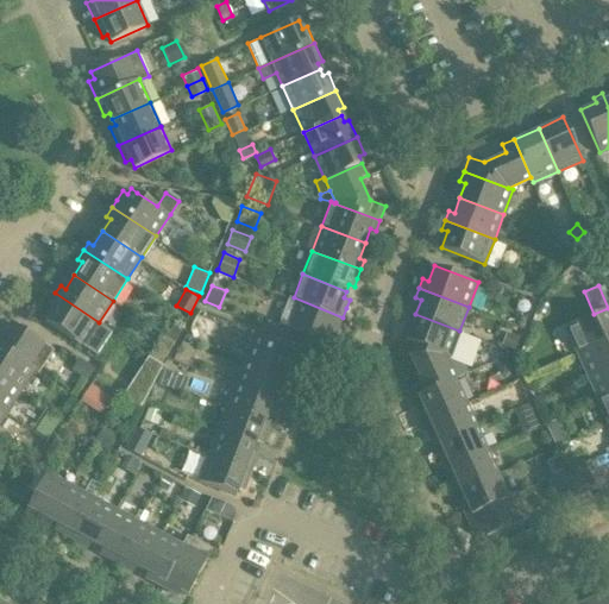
[(99,322),(55,293),(49,302),(54,306),(45,320),(85,345),(96,353),(112,331),(99,322)]
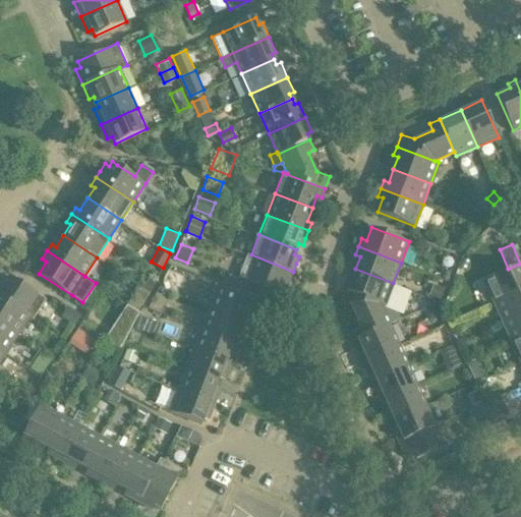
[(251,254),(247,252),(239,276),(280,291),(283,285),(287,287),(293,272),(251,254)]
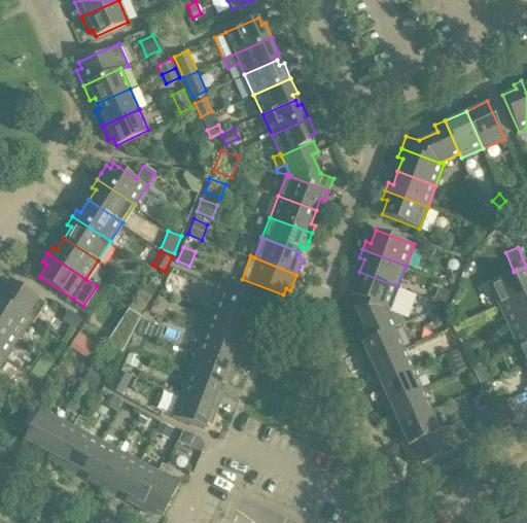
[(498,305),(526,291),(526,268),(526,267),(489,283),(498,305)]
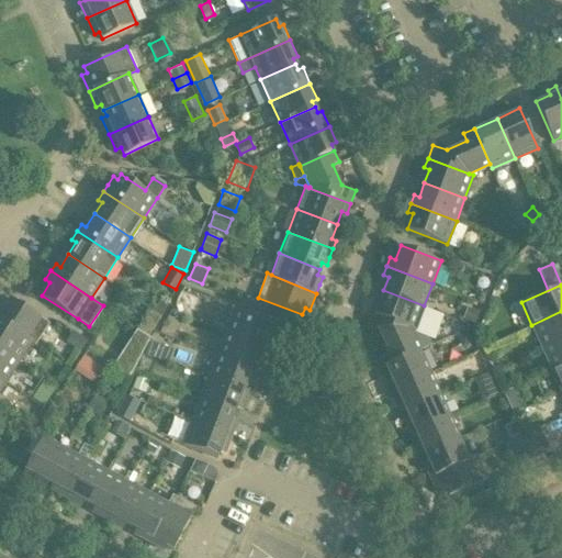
[(377,294),(369,313),(411,330),(419,347),(429,343),(426,335),(431,337),(441,313),(424,305),(383,290),(381,296),(377,294)]
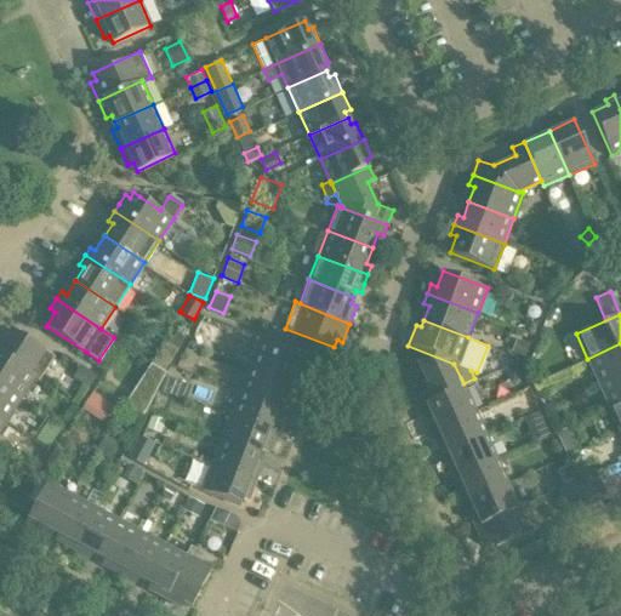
[(0,352),(35,375),(34,376),(38,378),(53,354),(9,326),(5,332),(0,329),(0,352)]
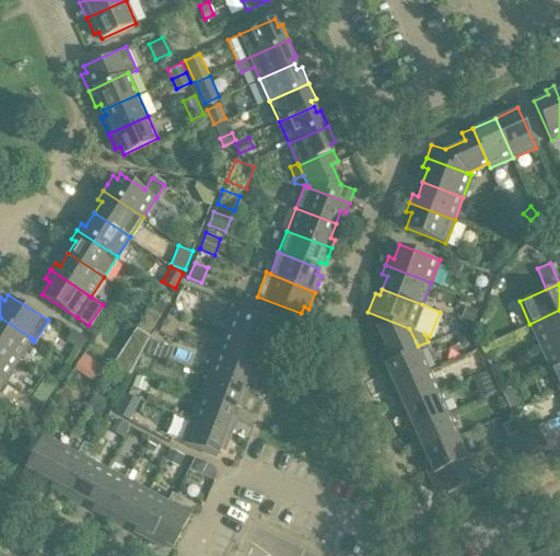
[(152,308),(160,313),(167,301),(159,297),(152,308)]
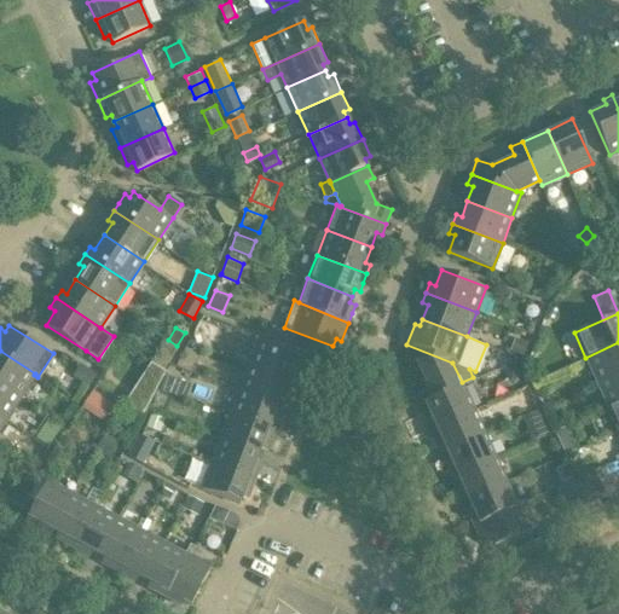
[(528,340),(515,335),(510,348),(524,353),(528,340)]
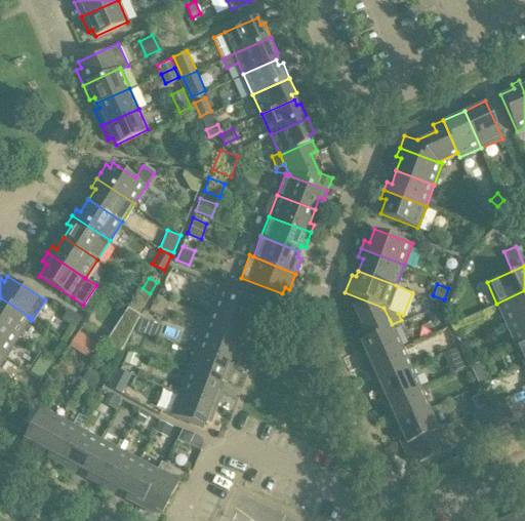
[(210,308),(248,322),(253,307),(249,306),(251,298),(218,286),(210,308)]
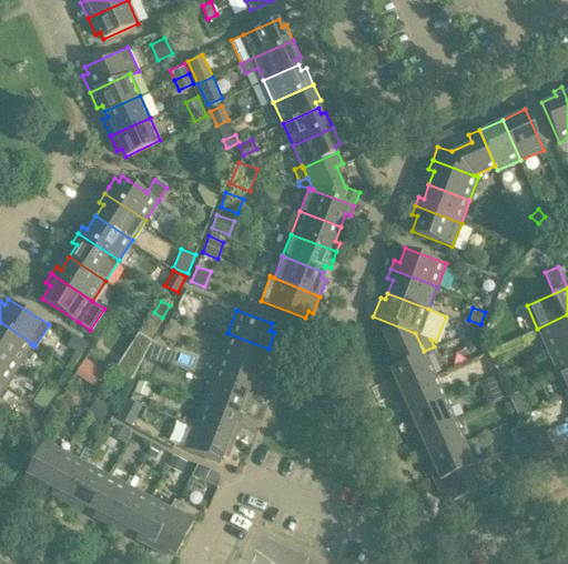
[(162,318),(154,312),(152,311),(140,332),(151,338),(162,318)]
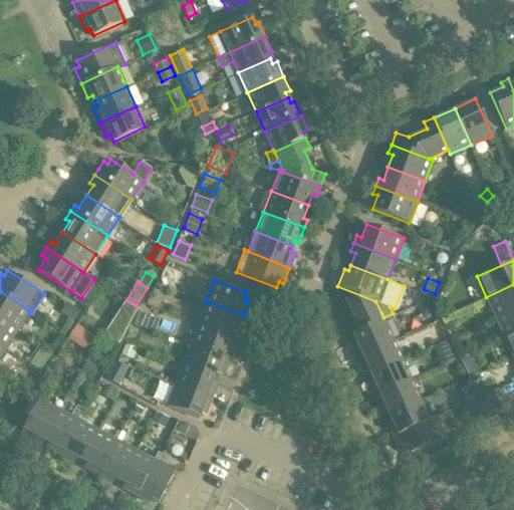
[(513,284),(486,297),(495,316),(513,307),(513,284)]
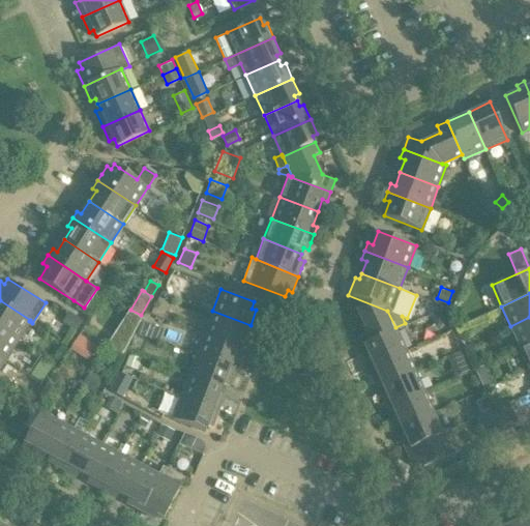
[(387,311),(348,295),(344,307),(357,311),(365,330),(359,333),(363,344),(396,329),(387,311)]
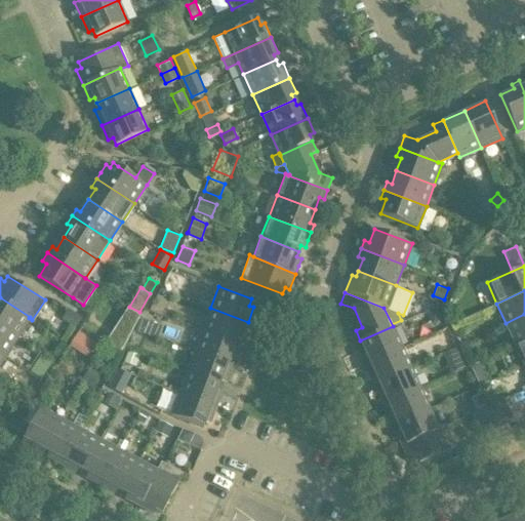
[(30,317),(0,297),(0,324),(17,335),(29,318),(30,317)]
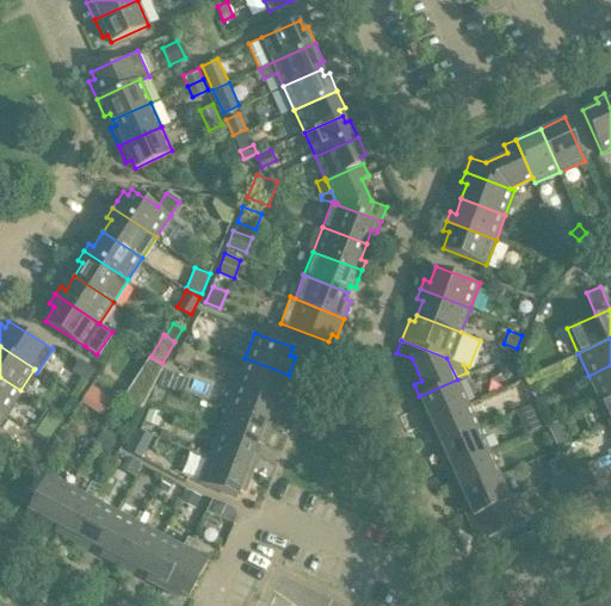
[(80,357),(72,369),(87,379),(96,366),(80,357)]
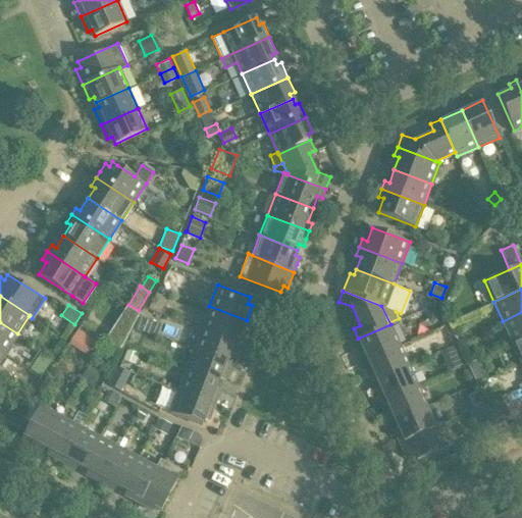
[(247,320),(209,306),(201,326),(235,340),(237,333),(241,335),(247,320)]
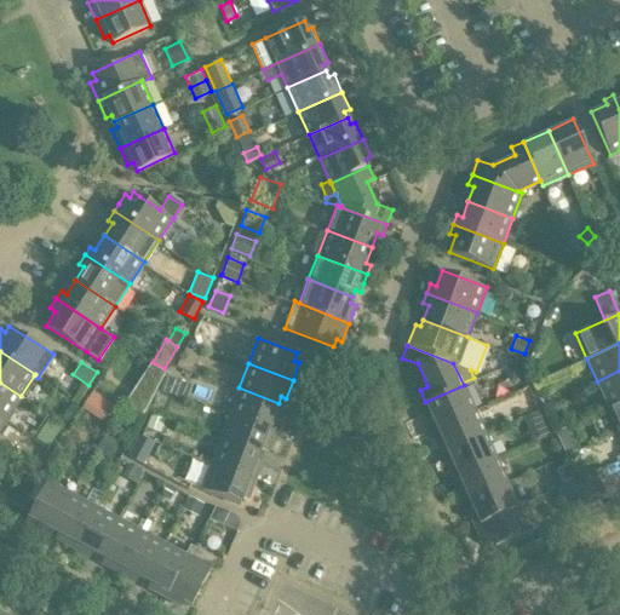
[(517,366),(505,371),(510,384),(522,378),(517,366)]
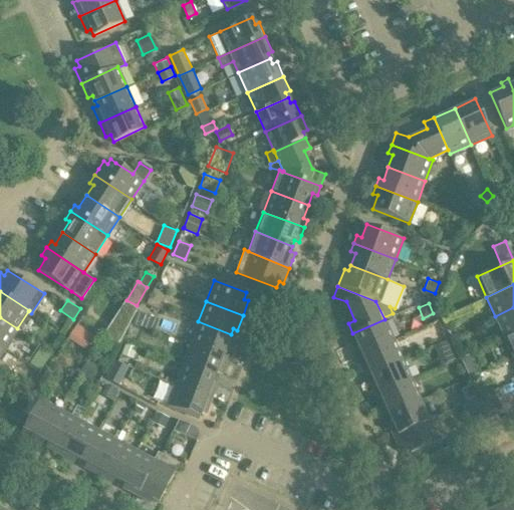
[(513,307),(495,316),(504,336),(513,331),(513,307)]
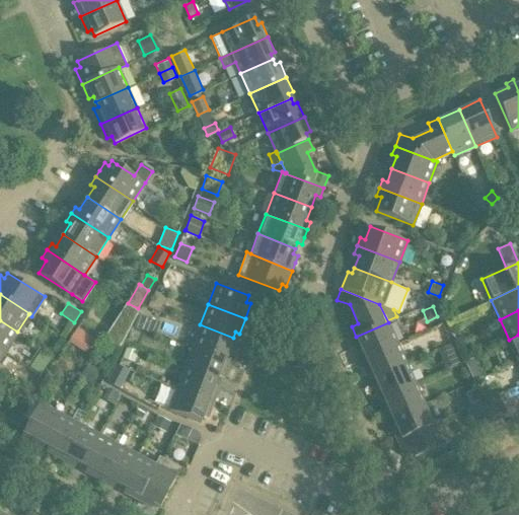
[(149,332),(153,319),(139,314),(135,325),(149,332)]
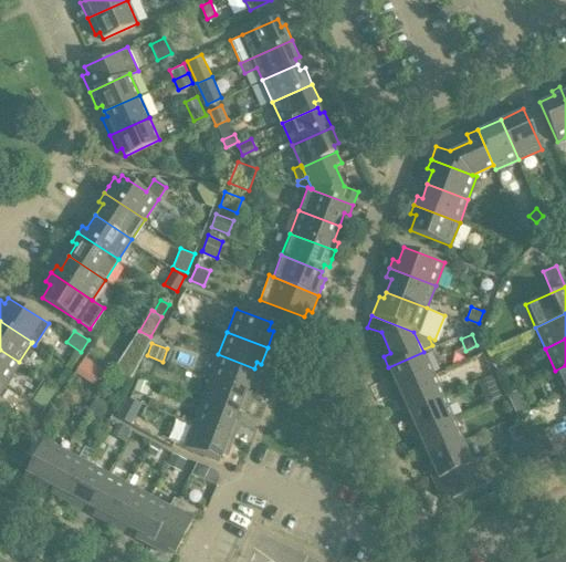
[(0,378),(6,383),(19,362),(0,350),(0,378)]
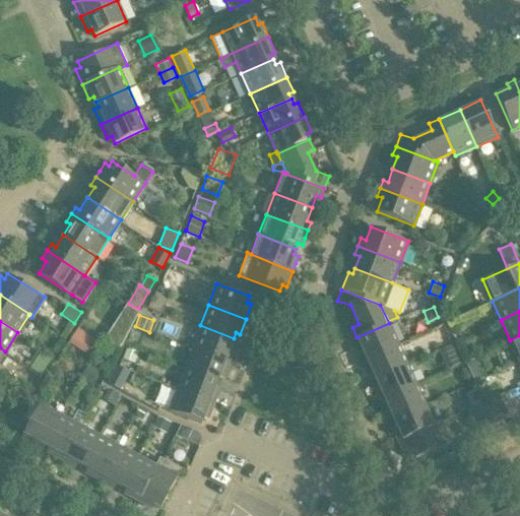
[(116,321),(105,337),(120,345),(129,329),(116,321)]
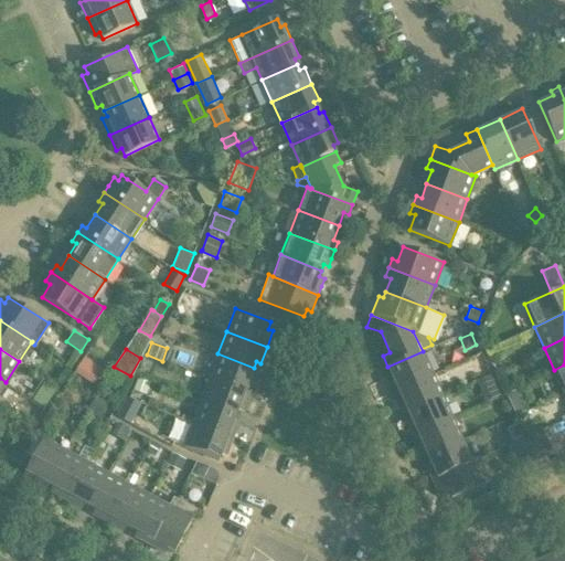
[(423,351),(387,367),(390,372),(385,374),(393,391),(432,373),(423,351)]
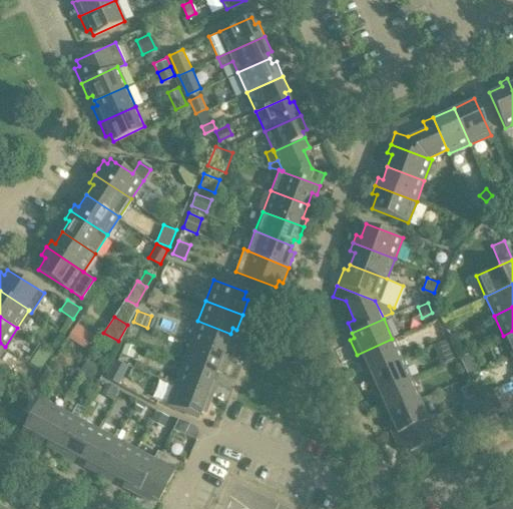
[(69,335),(85,346),(95,331),(78,320),(69,335)]
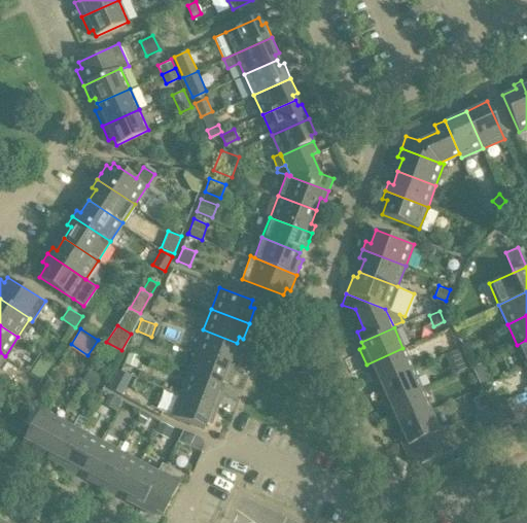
[(203,329),(195,351),(234,365),(239,350),(235,348),(237,343),(203,329)]
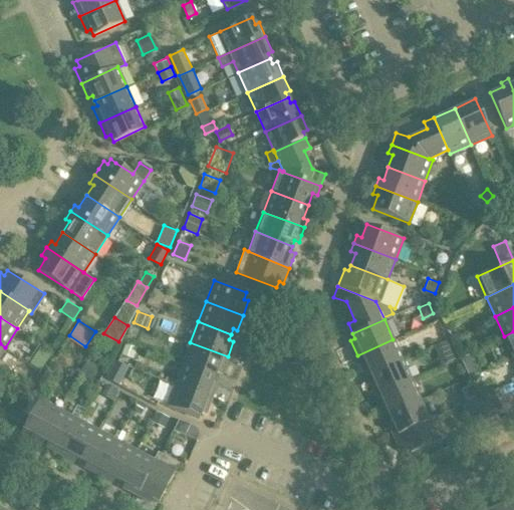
[(513,331),(504,336),(513,356),(513,355),(513,331)]
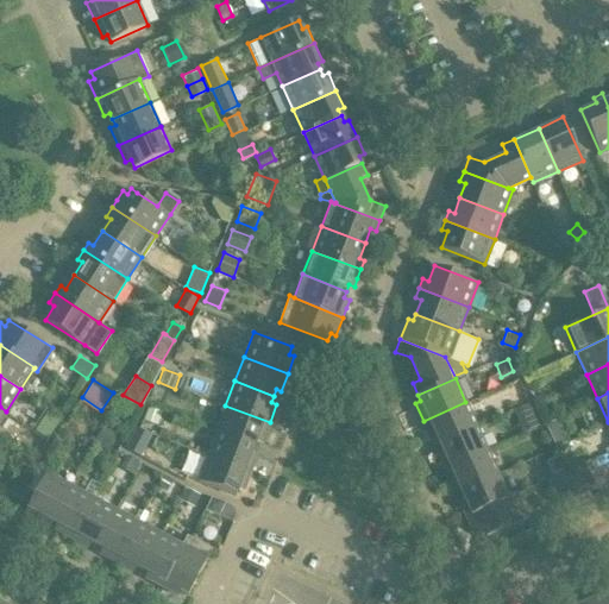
[(465,402),(424,421),(431,438),(435,435),(439,441),(476,425),(465,402)]
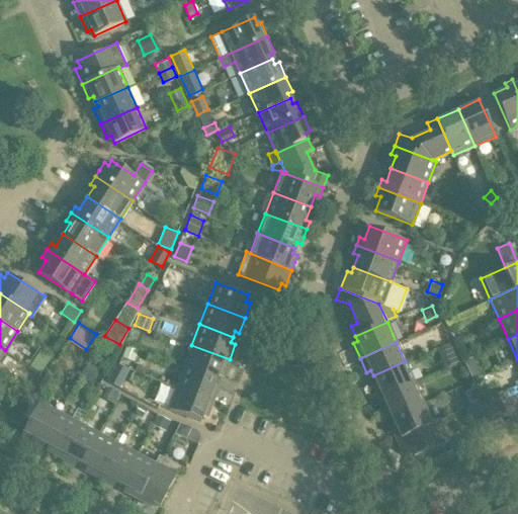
[(126,344),(122,355),(134,359),(139,348),(126,344)]
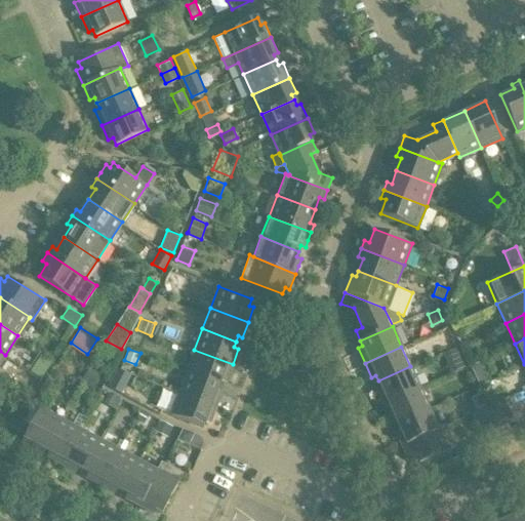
[(194,350),(187,370),(220,383),(223,377),(227,379),(233,364),(194,350)]
